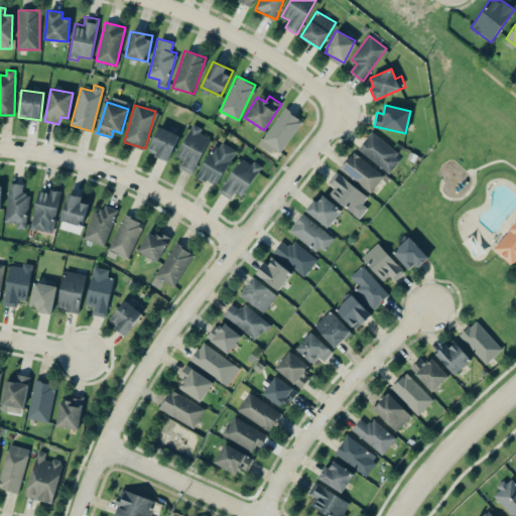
[(282,153),(301,118),(282,108),(260,146),(271,152),(273,148),(282,153)]
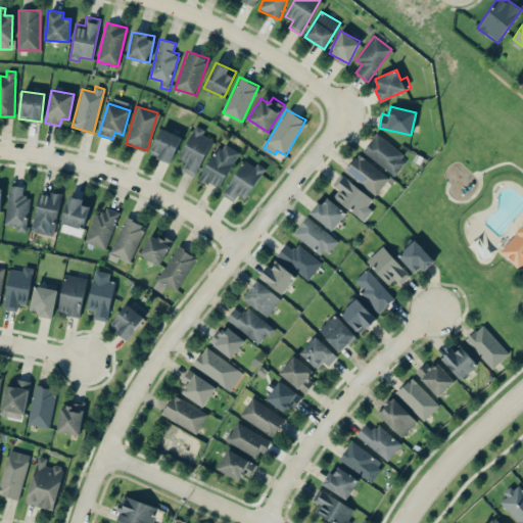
[(211,139),(202,135),(204,129),(193,125),(180,159),(186,161),(182,171),(196,177),(211,139)]
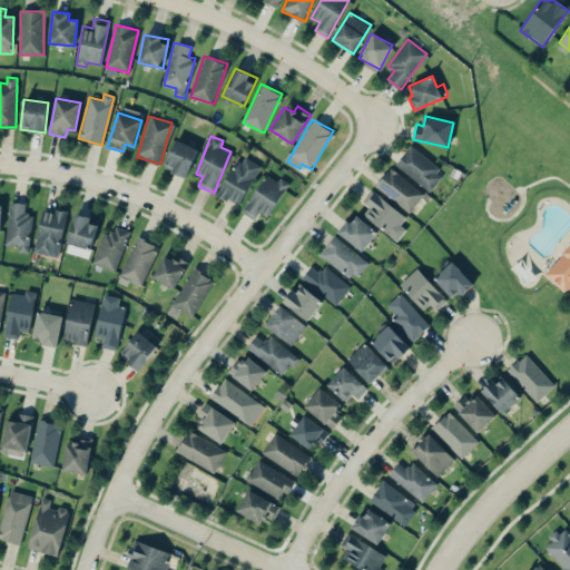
[(197,147),(174,139),(165,169),(188,177),(197,147)]
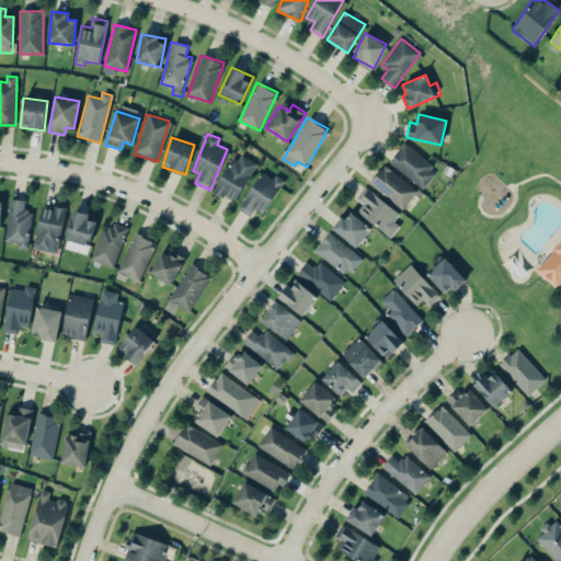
[(436,167),(402,144),(389,163),(423,186),(436,167)]
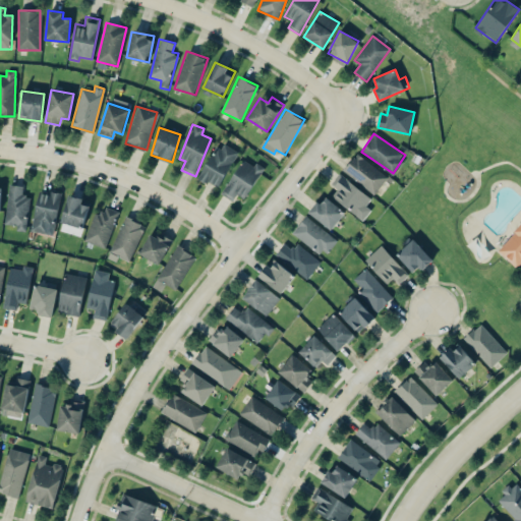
[(217,188),(239,153),(220,141),(198,178),(217,188)]
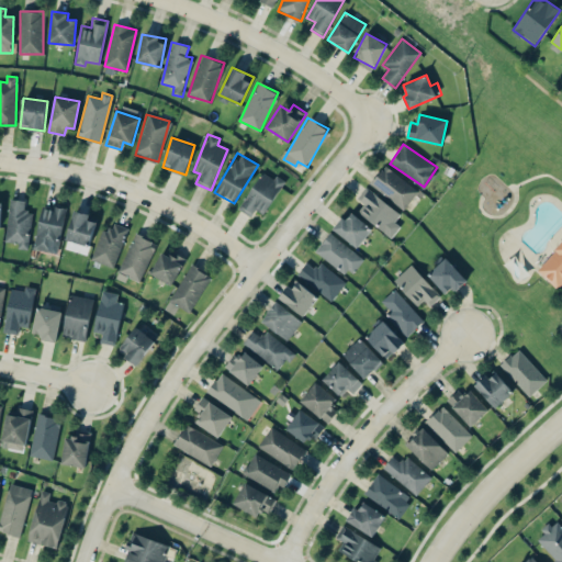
[(417,192),(385,165),(370,183),(403,210),(417,192)]
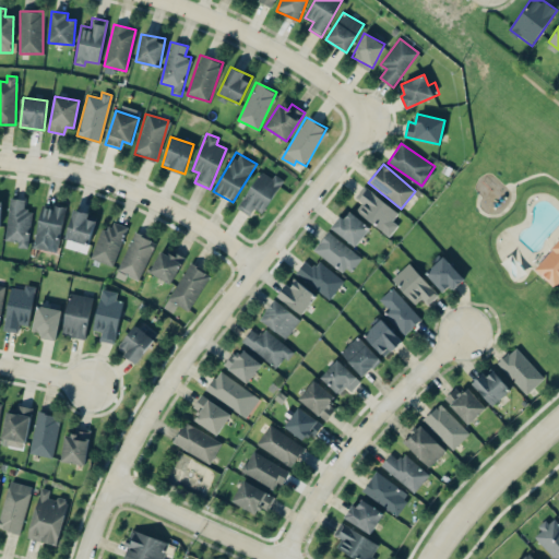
[(262,214),(282,182),(261,169),(238,207),(250,215),(254,209),(262,214)]
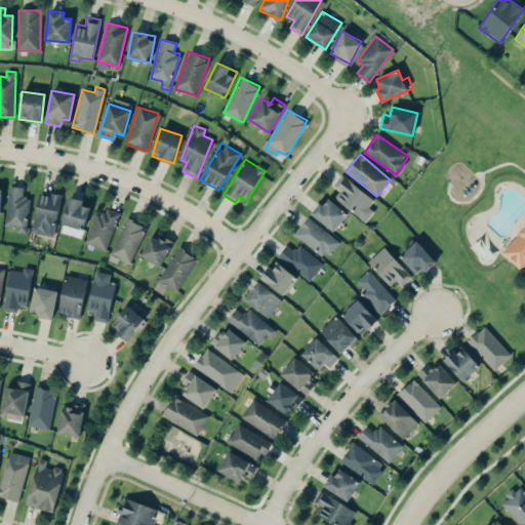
[(374,198),(340,175),(333,186),(342,192),(336,201),(367,221),(373,210),(369,207),(374,198)]
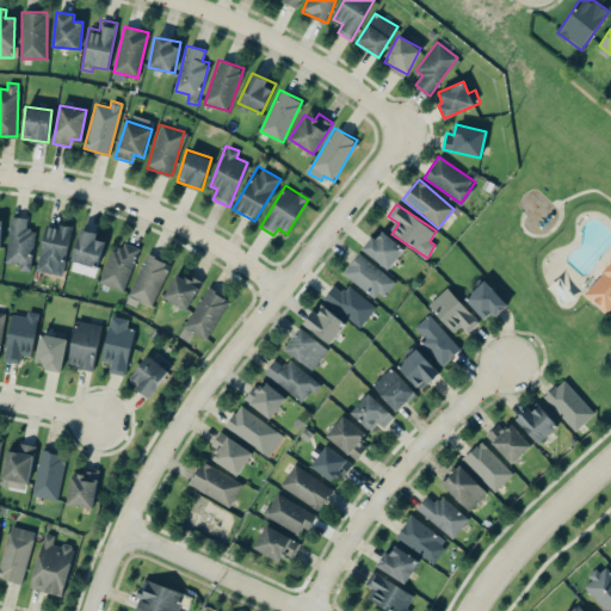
[(5,263),(20,265),(19,270),(30,271),(36,230),(26,229),(28,217),(11,216),(5,263)]
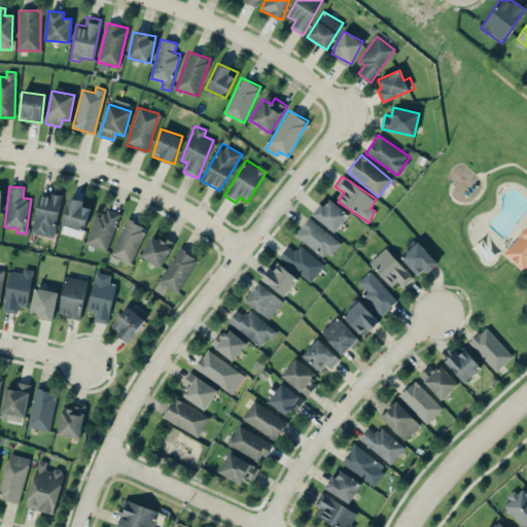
[(32,232),(54,236),(62,197),(40,191),(32,232)]
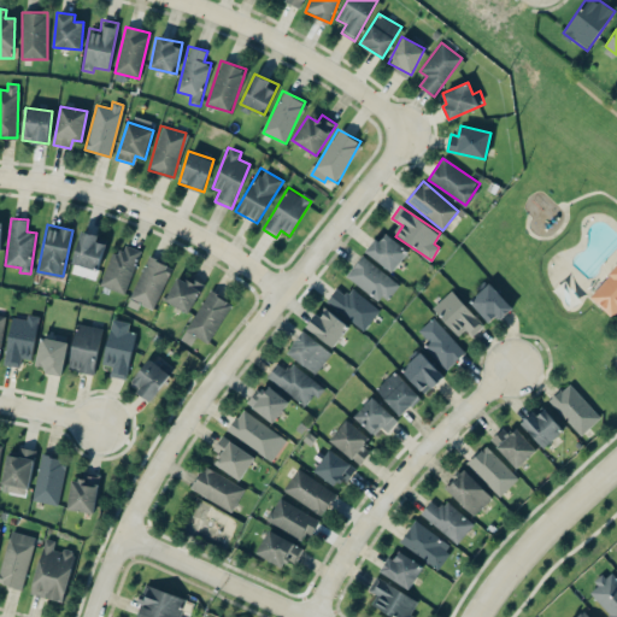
[(100,270),(106,238),(80,231),(74,264),(100,270)]
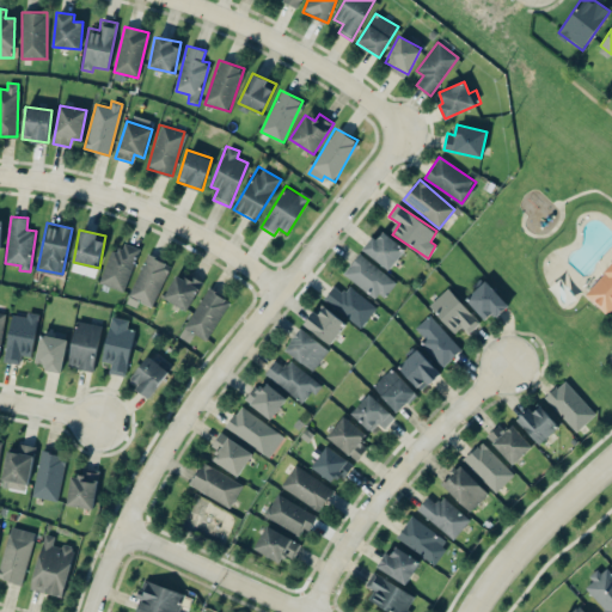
[(405,249),(380,230),(365,251),(389,269),(405,249)]
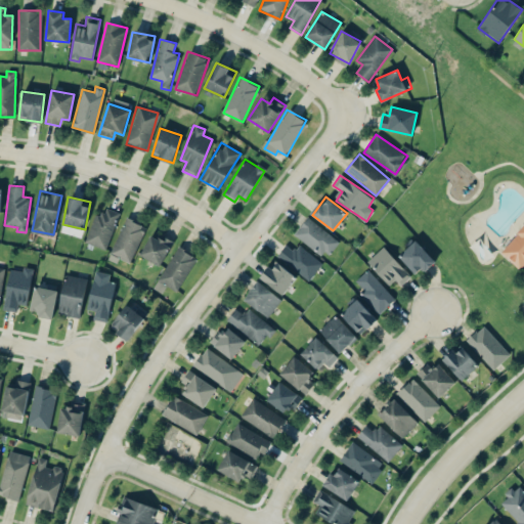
[(120,214),(105,207),(101,217),(95,214),(84,241),(104,250),(120,214)]
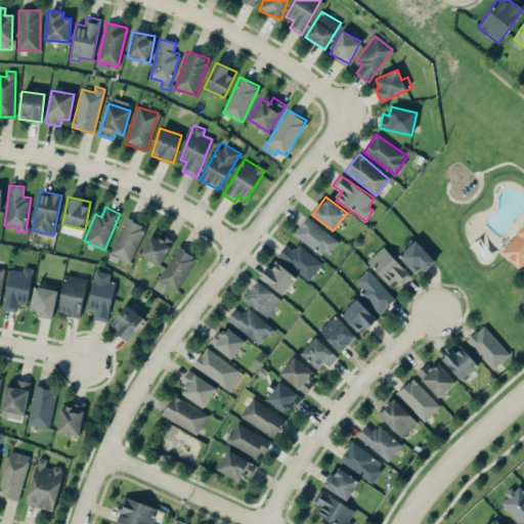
[(108,253),(129,263),(146,227),(126,217),(108,253)]
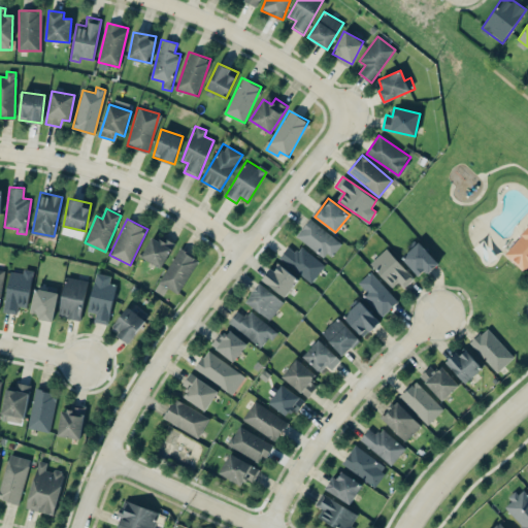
[(327,260),(340,242),(309,219),(296,236),(327,260)]
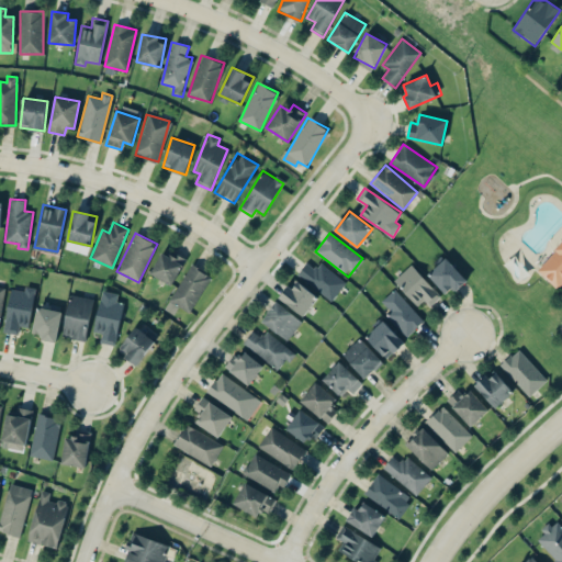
[(561,284),(561,242),(537,269),(558,289),(561,284)]
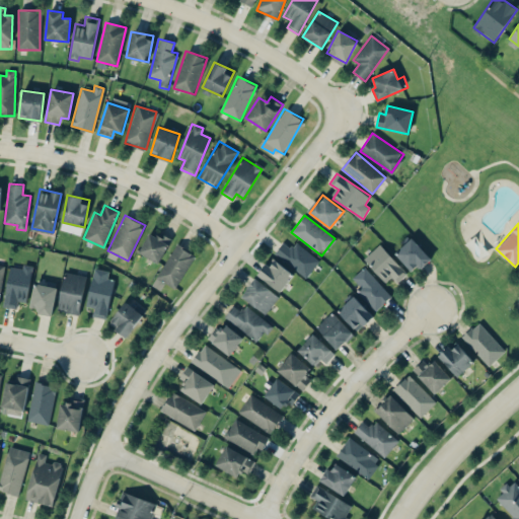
[(139,253),(159,264),(170,241),(149,231),(139,253)]
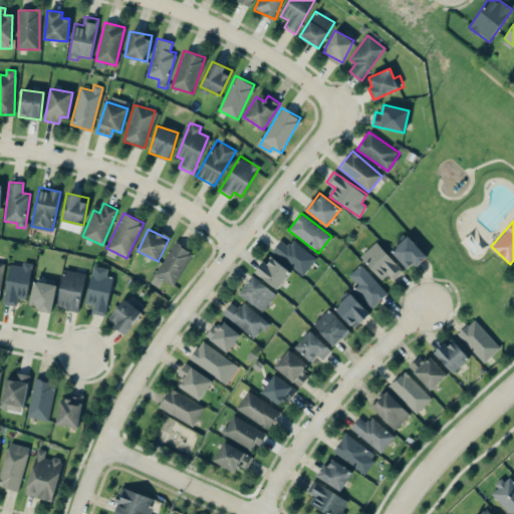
[(391,251),(410,270),(426,254),(408,235),(391,251)]
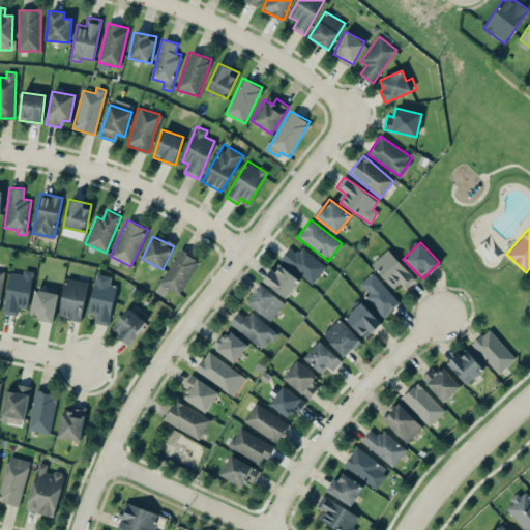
[(326,265),(301,247),(297,254),(289,247),(281,260),(313,284),(326,265)]
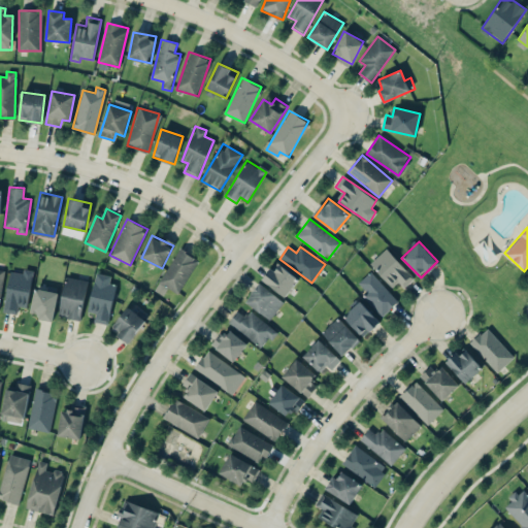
[(178,294),(198,260),(178,248),(154,290),(163,295),(167,288),(178,294)]
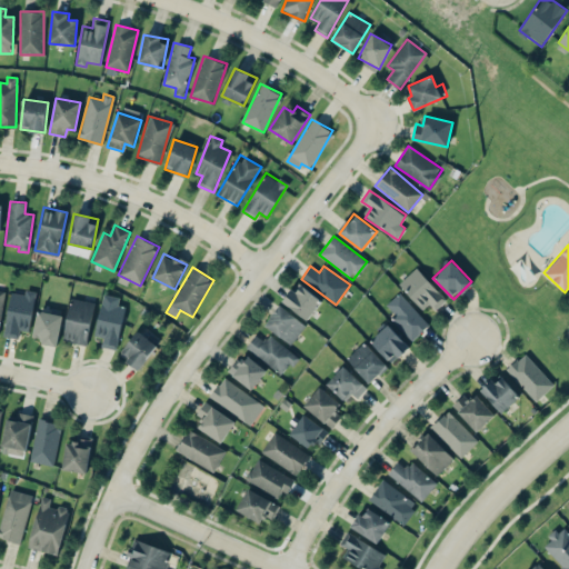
[(428,303),(435,310),(447,299),(416,267),(398,283),(422,309),(428,303)]
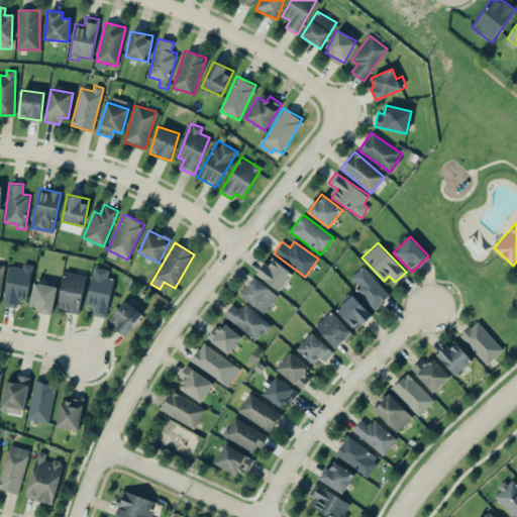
[(259,276),(281,291),(292,272),(270,257),(259,276)]
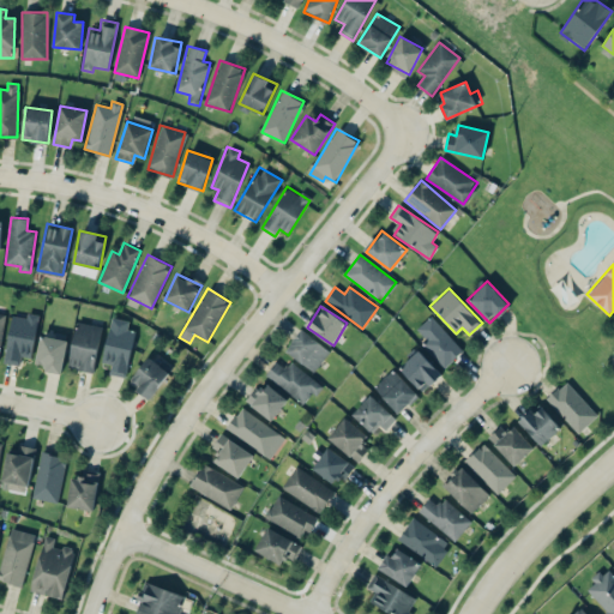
[(38,315),(26,313),(25,318),(12,315),(4,362),(19,366),(22,356),(31,359),(38,315)]
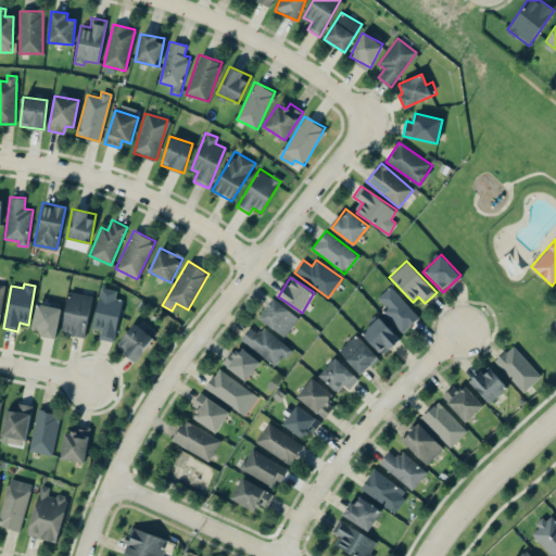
[(381,312),(402,333),(419,317),(390,286),(377,298),(387,307),(381,312)]
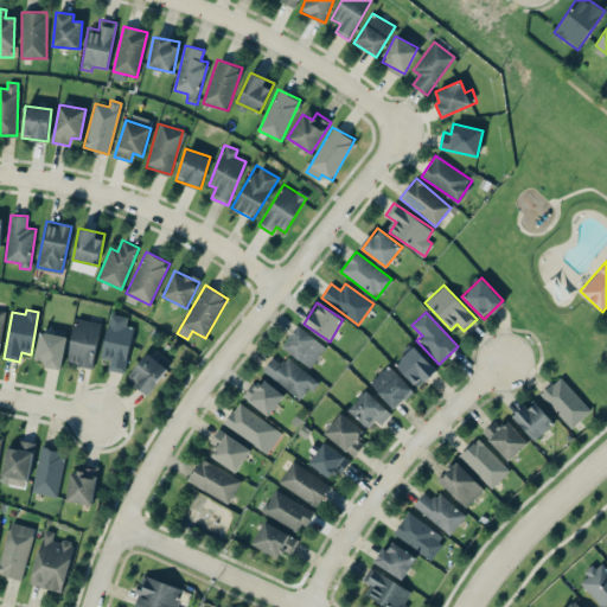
[(101,323),(76,318),(66,364),(91,369),(101,323)]
